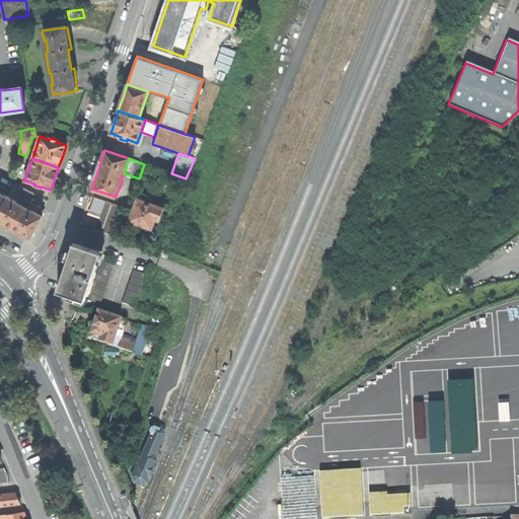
[(0,221),(14,228),(29,237),(31,234),(45,210),(28,202),(25,208),(15,202),(15,201),(13,200),(17,193),(30,200),(33,194),(14,183),(7,197),(0,208),(0,221)]
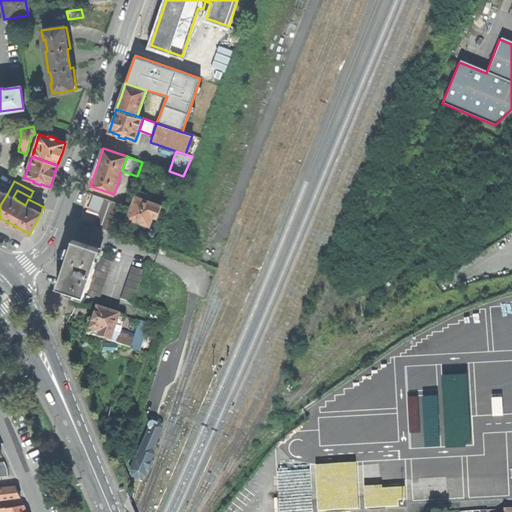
[(87,205),(100,210),(103,199),(91,194),(87,205)]
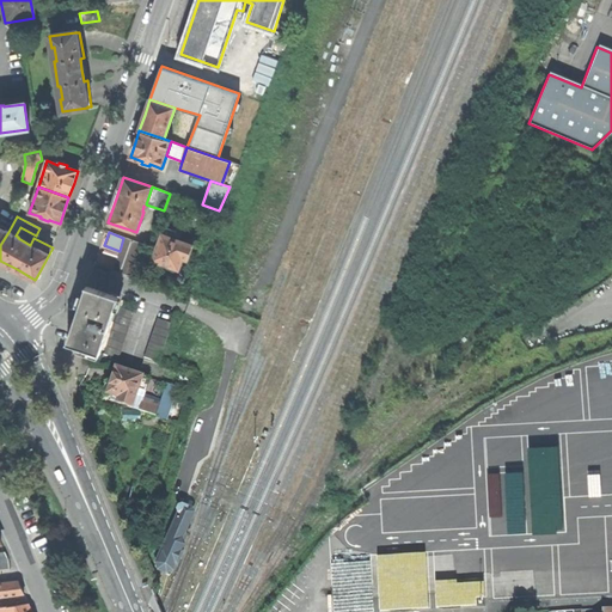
[(163,233),(153,261),(161,263),(167,265),(169,269),(175,271),(178,269),(179,269),(182,263),(185,265),(194,245),(163,233)]
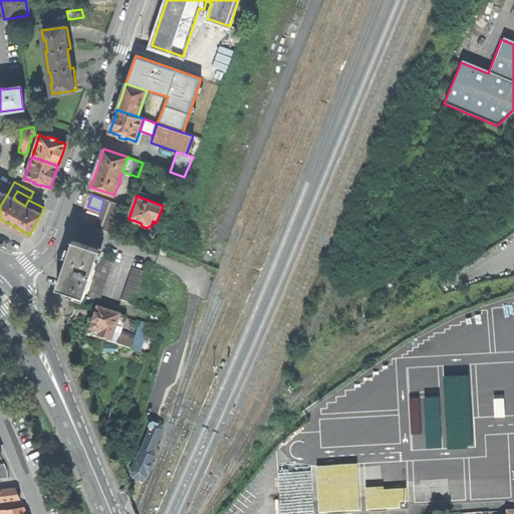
[(99,213),(99,214),(102,216),(98,227),(108,231),(109,229),(115,231),(123,206),(103,200),(100,211),(99,213)]
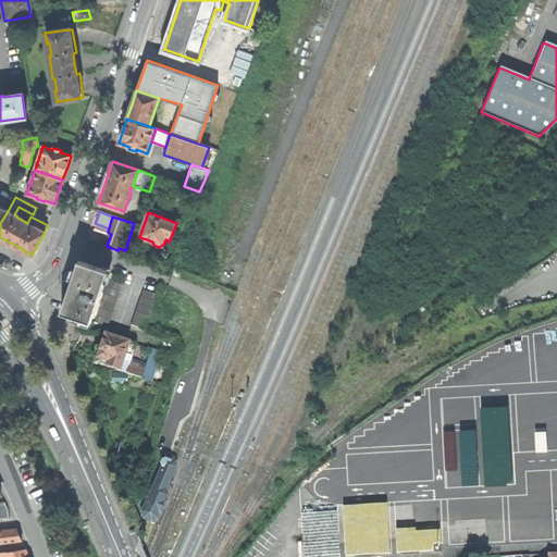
[(82,255),(81,260),(110,270),(111,265),(82,255)]
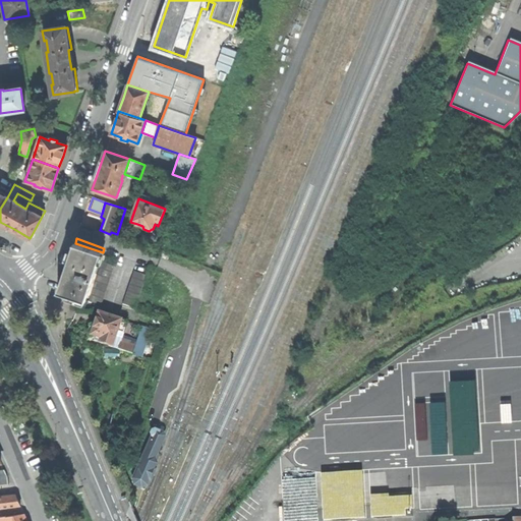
[(66,268),(58,291),(85,301),(103,252),(75,243),(66,268)]
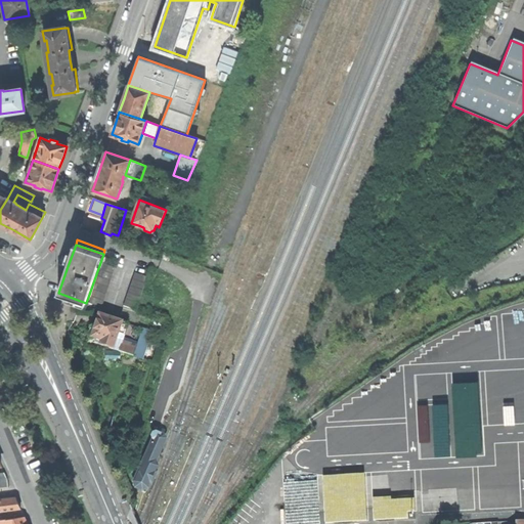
[(102,262),(89,302),(102,306),(116,266),(102,262)]
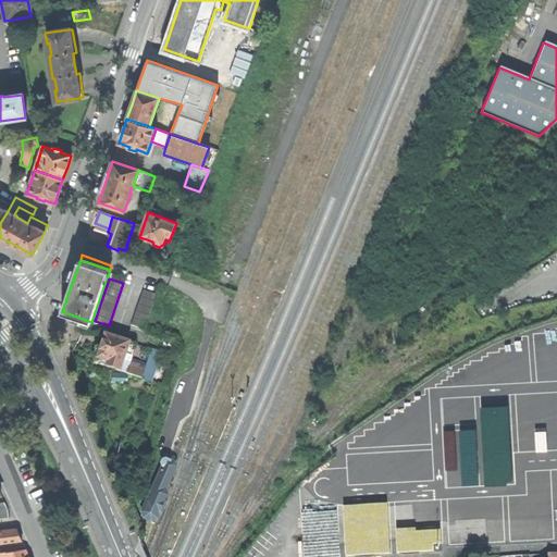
[(143,289),(131,324),(144,330),(156,295),(143,289)]
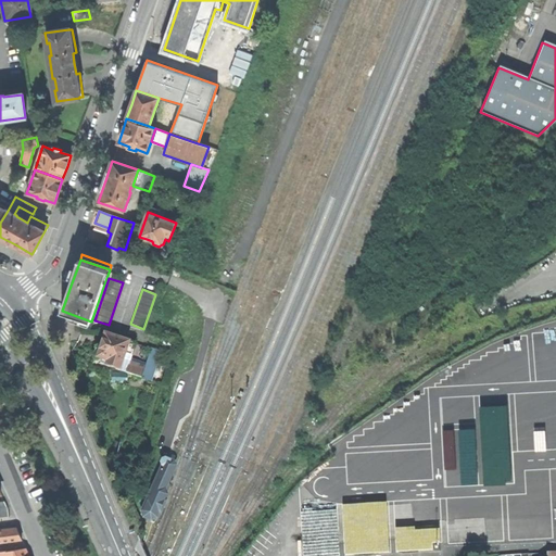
[(119,370),(125,354),(129,341),(104,333),(100,346),(99,346),(97,348),(96,349),(95,351),(95,353),(96,355),(97,356),(97,357),(102,358),(100,364),(110,366),(119,370)]
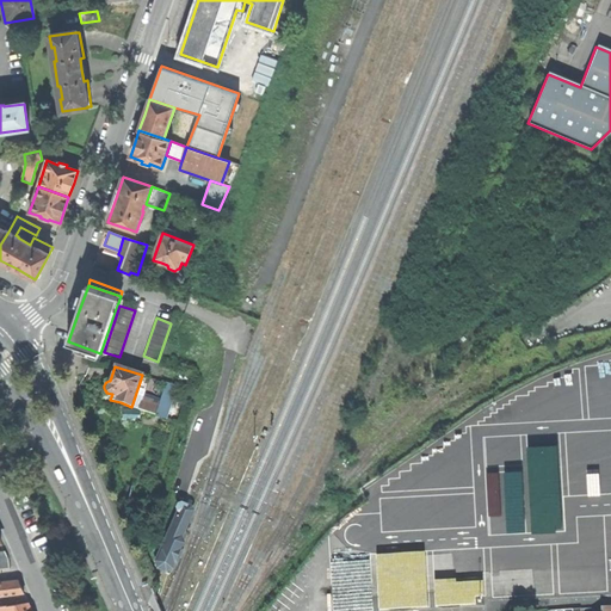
[(142,375),(137,389),(144,392),(149,377),(142,375)]
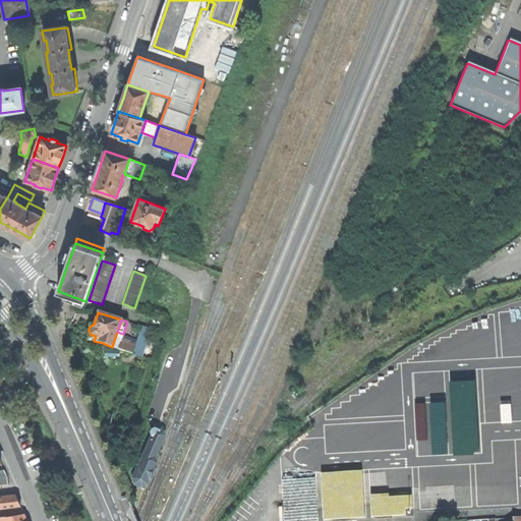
[(141,327),(135,344),(132,354),(141,357),(151,330),(141,327)]
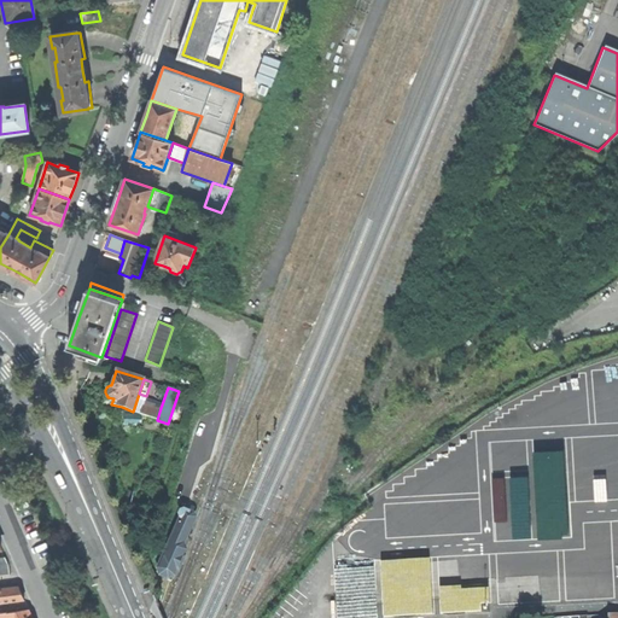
[(144,402),(146,396),(139,394),(133,412),(140,414),(144,402)]
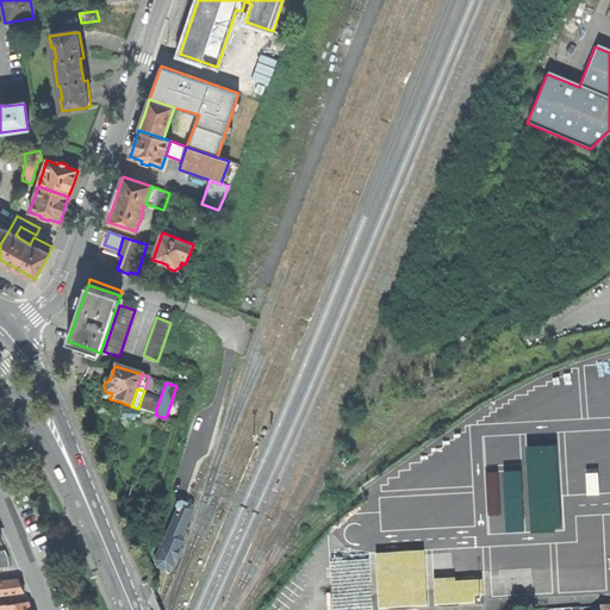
[(142,397),(138,409),(155,415),(159,403),(142,397)]
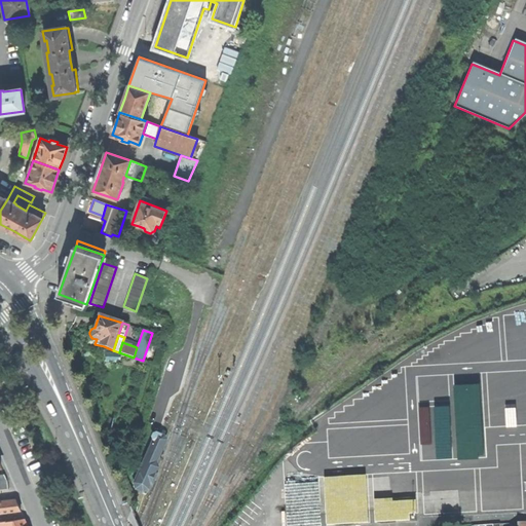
[(135,489),(142,492),(164,442),(162,437),(157,434),(154,434),(152,435),(151,437),(151,439),(151,440),(148,446),(150,447),(133,484),(135,489)]
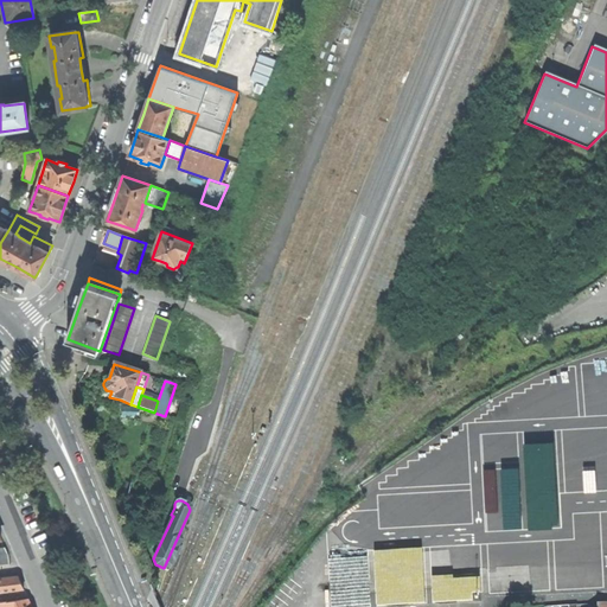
[(5,547),(0,547),(0,566),(10,564),(10,555),(5,547)]
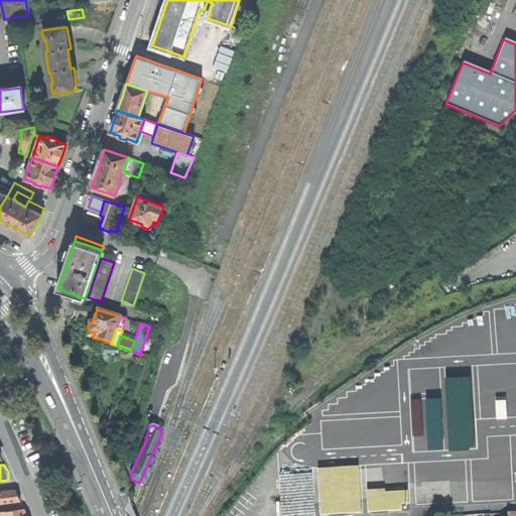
[(0,491),(0,503),(20,500),(17,495),(15,490),(0,491)]
